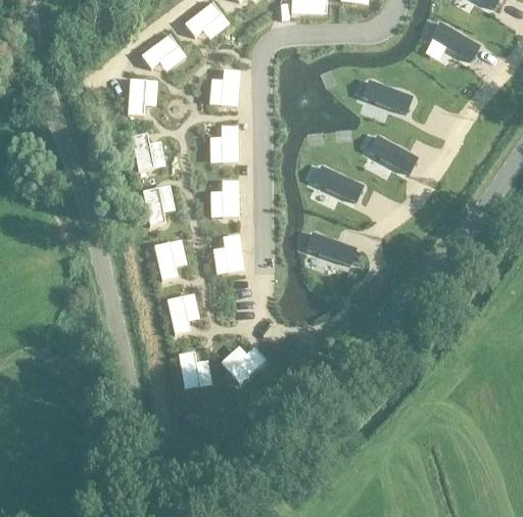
[(291,0),(291,11),(327,12),(327,0),(291,0)]
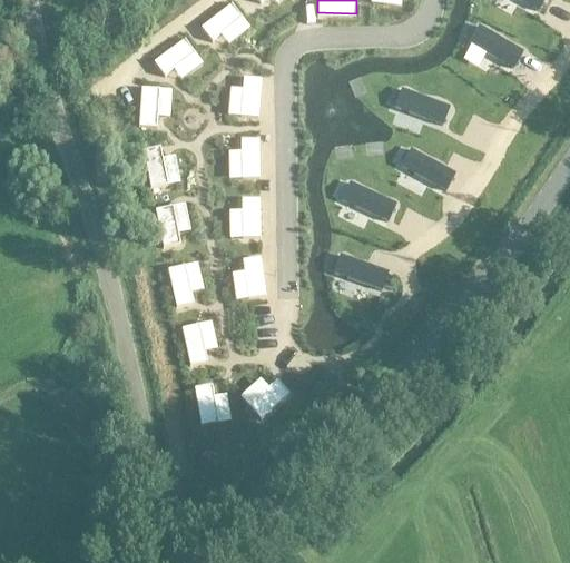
[(202,25),(212,38),(239,16),(229,3),(202,25)]
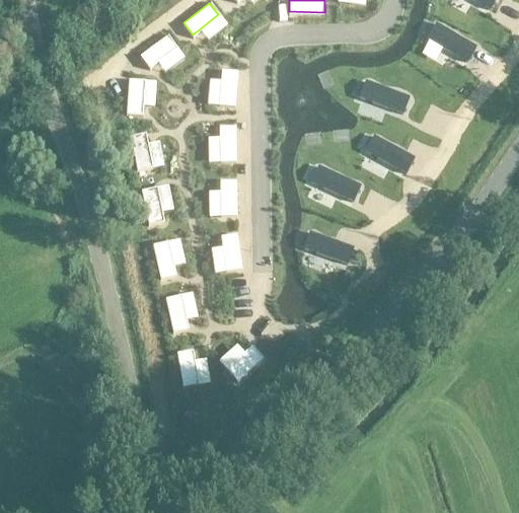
[(436,20),(428,33),(465,57),(474,43),(436,20)]
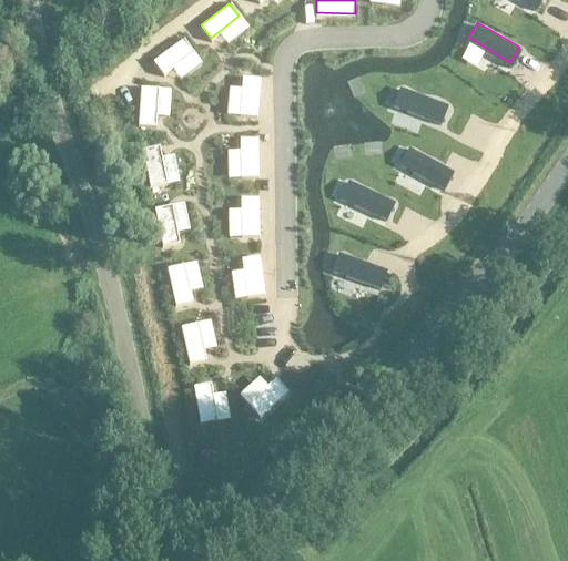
[(184,38),(153,59),(163,72),(194,51),(184,38)]
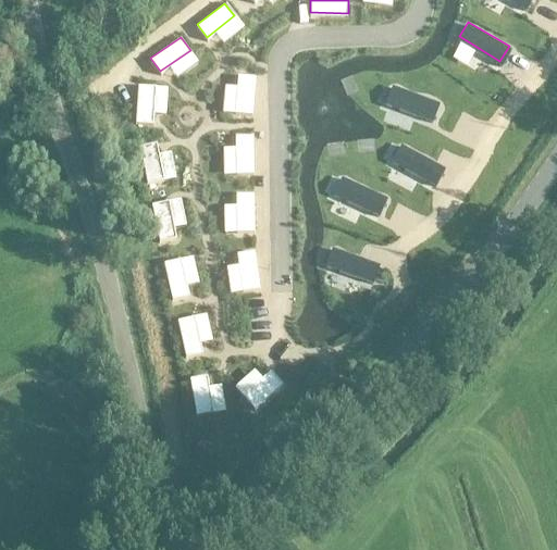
[(254,75),(237,75),(235,112),(251,112),(254,75)]
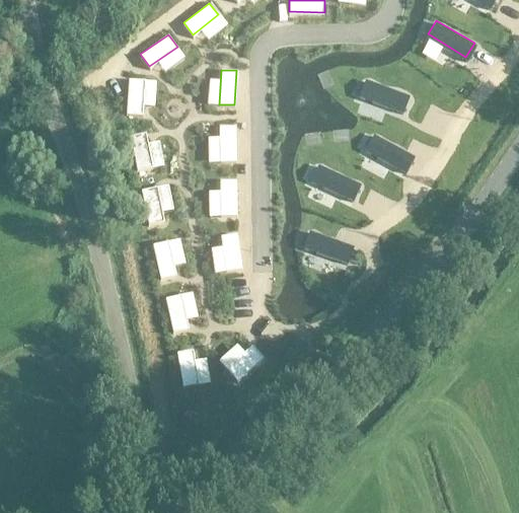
[(130,77),(125,114),(140,115),(144,79),(130,77)]
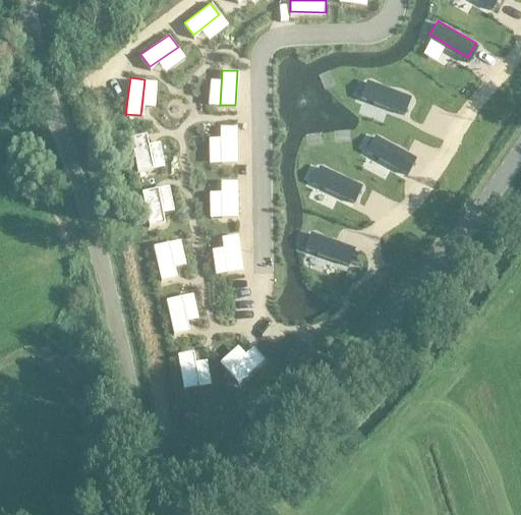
[(369,79),(364,95),(406,110),(411,95),(369,79)]
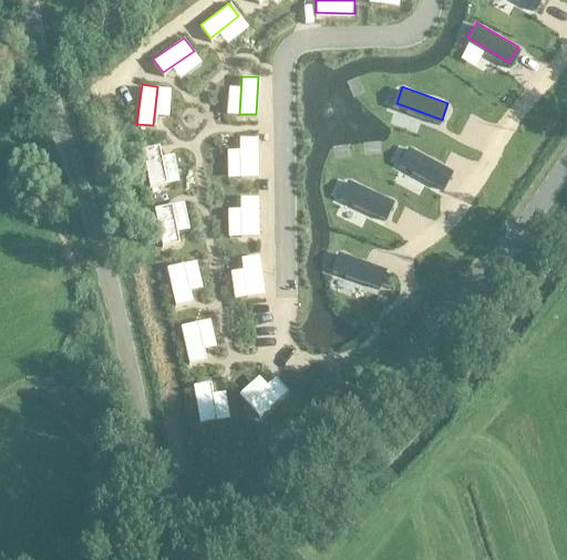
[(256,138),(240,138),(240,155),(239,172),(256,172),(256,138)]
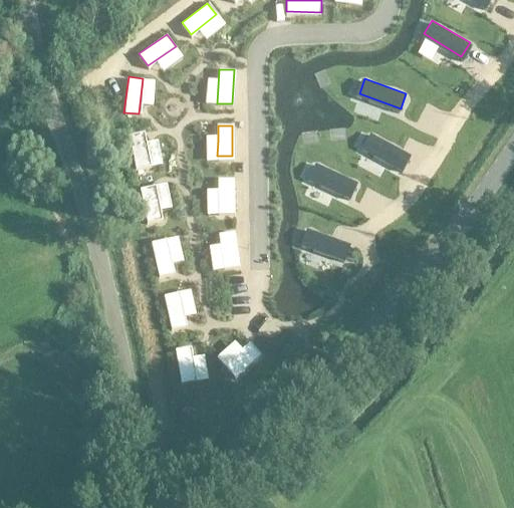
[(371,133),(363,148),(404,169),(411,154),(371,133)]
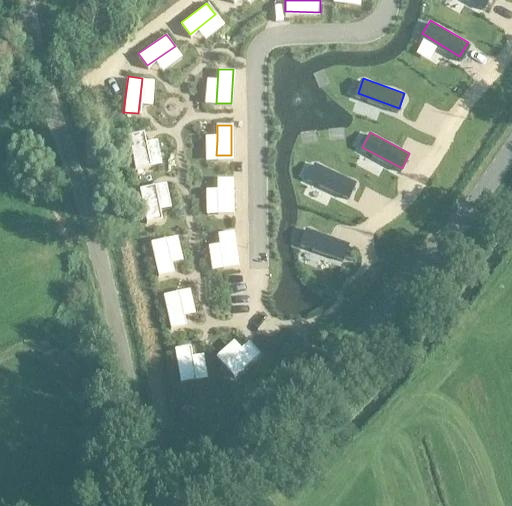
[(313,162),(307,176),(349,196),(356,181),(313,162)]
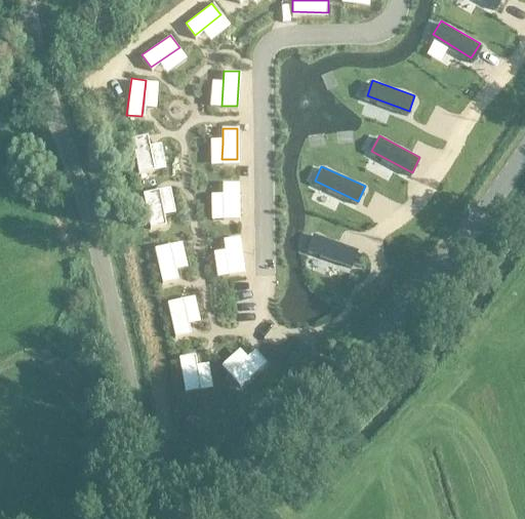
[(238,181),(224,181),(224,215),(238,215),(238,181)]
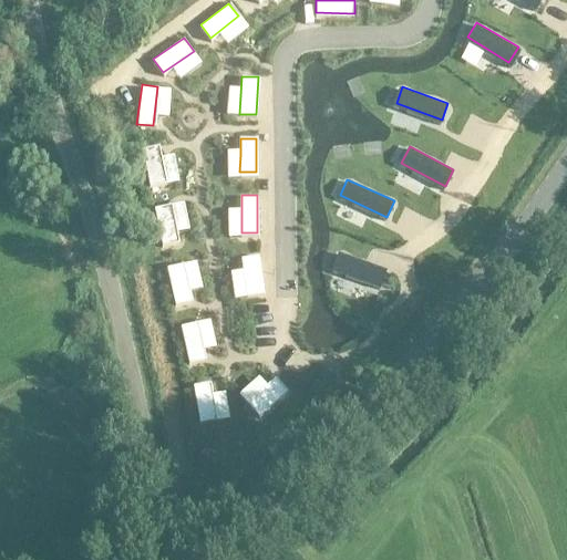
[(171,205),(156,207),(163,240),(176,238),(171,205)]
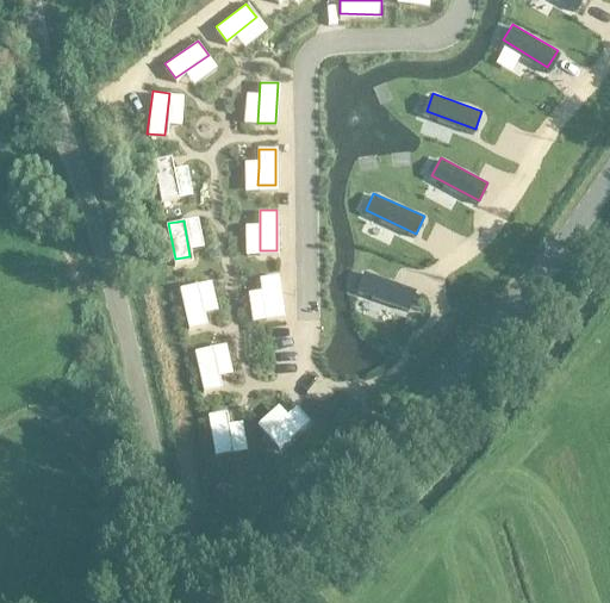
[(416,287),(365,269),(358,291),(408,309),(416,287)]
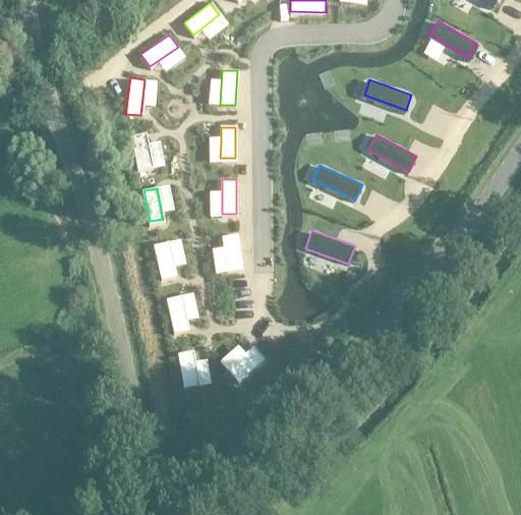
[(238,234),(222,236),(226,254),(228,270),(243,267),(238,234)]
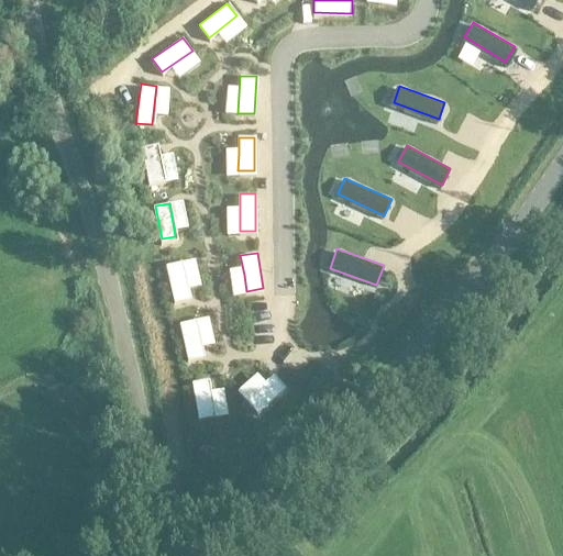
[(181,260),(166,264),(174,300),(189,297),(181,260)]
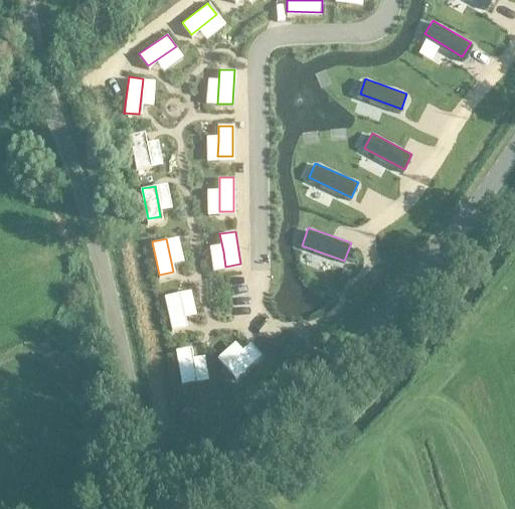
[(182,290),(162,295),(171,329),(190,325),(182,290)]
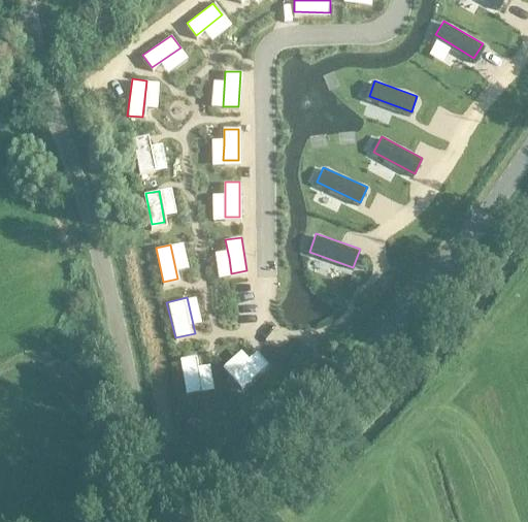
[(257,352),(230,373),(241,387),(268,364),(257,352)]
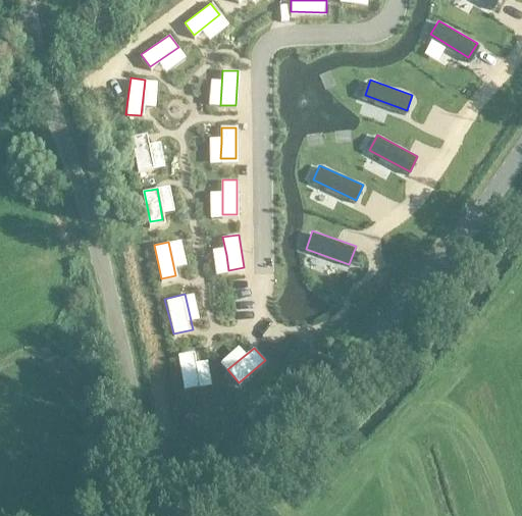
[(194,350),(178,353),(185,387),(200,384),(194,350)]
